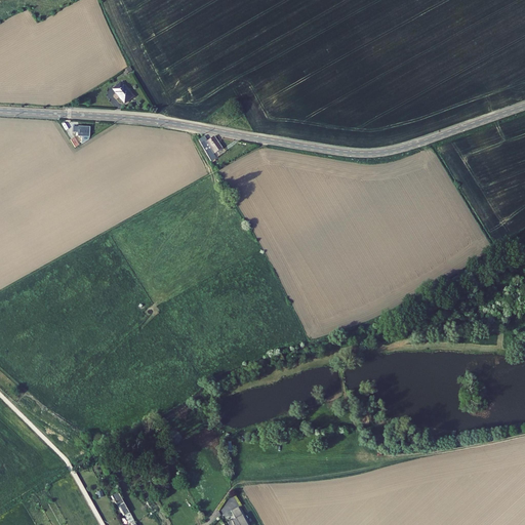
[(125,104),(133,96),(121,83),(114,89),(125,104)]
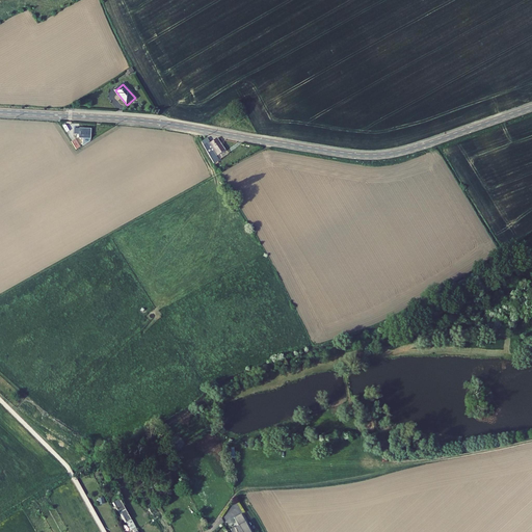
[(79,132),(76,132),(76,135),(77,135),(77,137),(79,137),(79,138),(90,138),(90,129),(79,128),(79,132)]
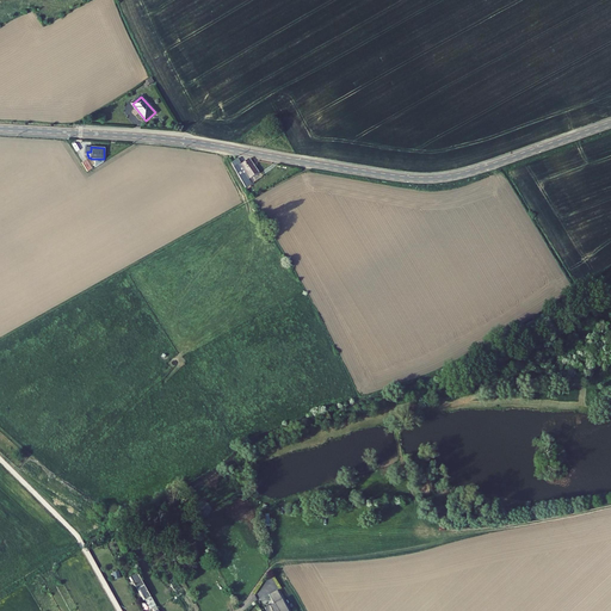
[(87,172),(92,170),(86,160),(81,162),(87,172)]
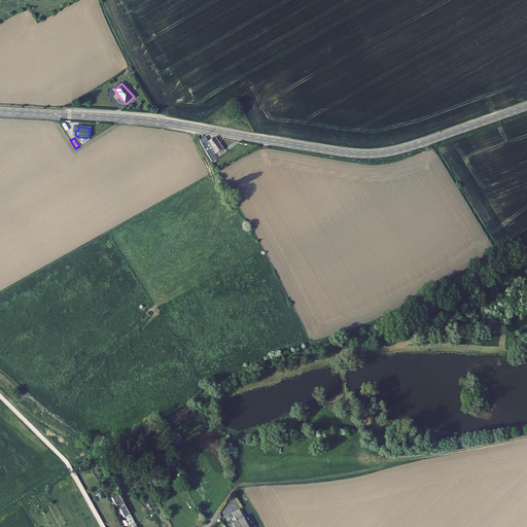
[(206,142),(212,153),(215,151),(217,150),(225,146),(220,138),(213,141),(212,139),(206,142)]
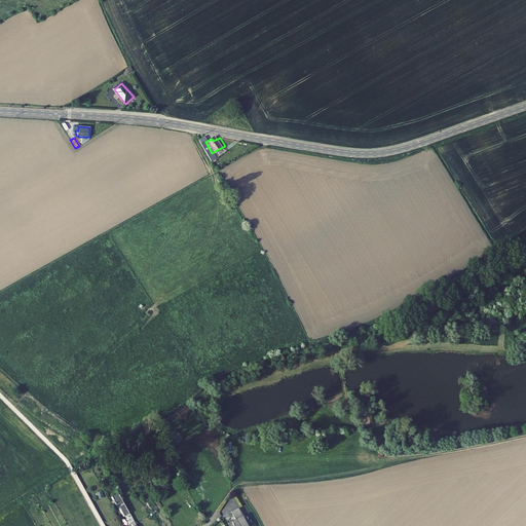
[(229,153),(227,150),(219,154),(222,158),(229,153)]
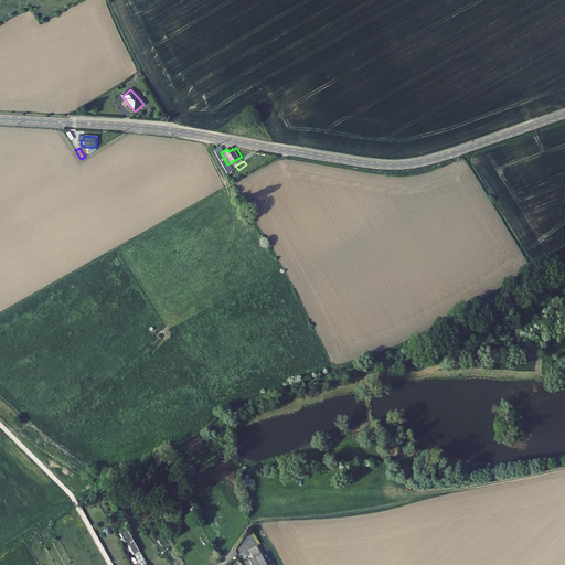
[(35,445),(41,437),(32,429),(30,432),(25,428),(21,433),(35,445)]
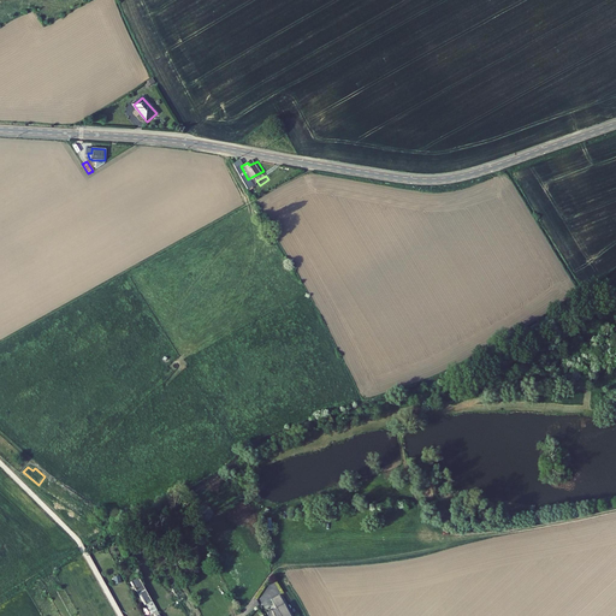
[(182,544),(179,540),(176,534),(171,535),(172,538),(171,538),(176,548),(182,544)]
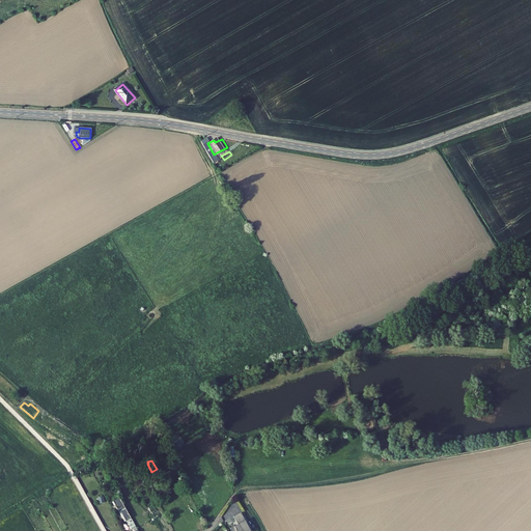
[(141,492),(155,519),(160,515),(146,490),(141,492)]
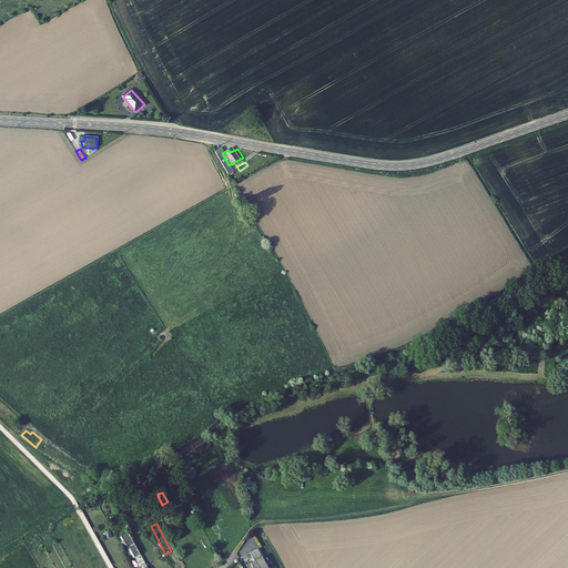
[(141,555),(129,533),(119,538),(121,541),(123,540),(128,548),(130,548),(135,558),(140,555),(141,555)]
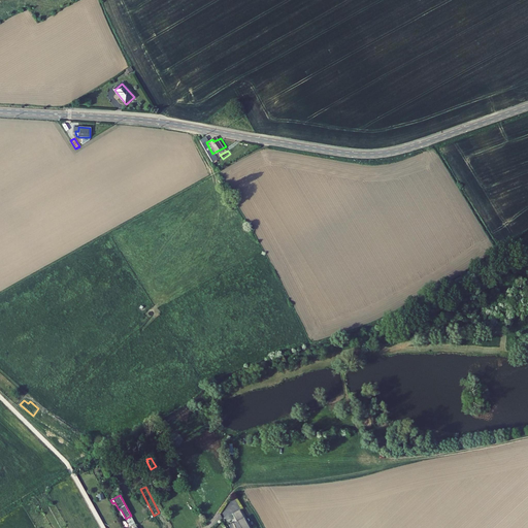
[(229,525),(230,527),(250,527),(248,523),(246,524),(243,519),(244,518),(239,509),(232,514),(237,523),(234,525),(233,523),(229,525)]
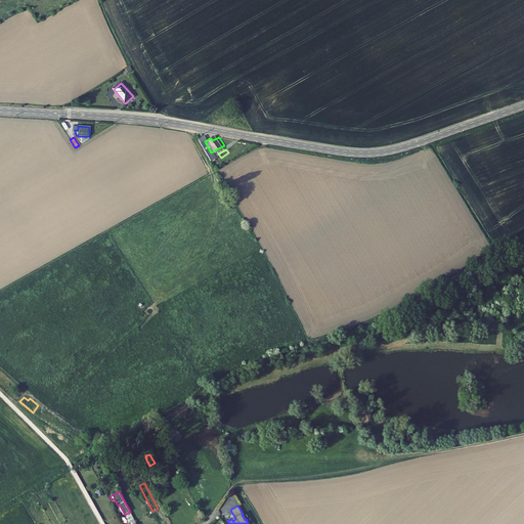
[(135,523),(136,523),(134,520),(129,512),(125,515),(129,523),(135,523)]
